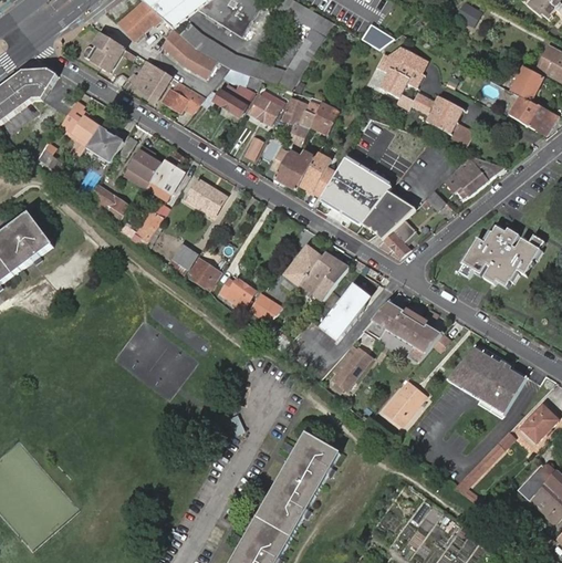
[(170,25),(200,0),(141,0),(143,1),(170,25)]
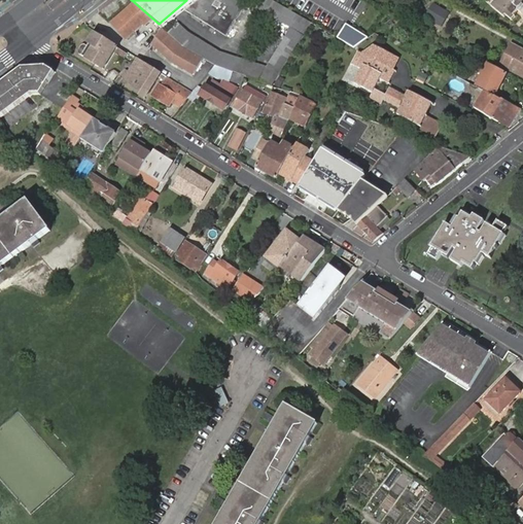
[(213,64),(244,74),(260,79),(271,83),(308,20),(275,0),(250,0),(249,2),(286,25),(283,36),(265,65),(216,49),(189,32),(175,20),(166,31),(177,40),(202,57),(210,63),(213,64)]
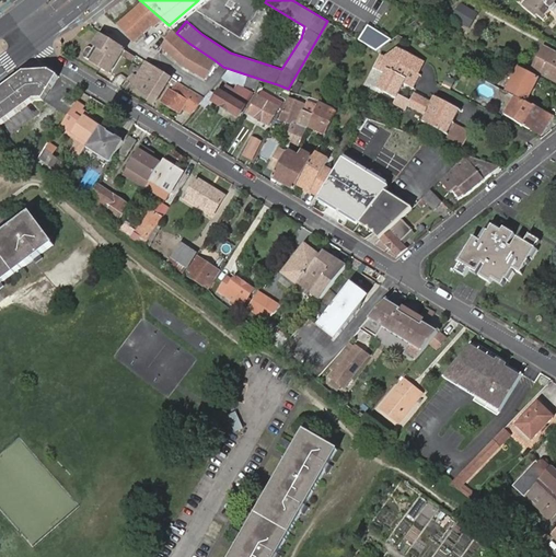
[(246,19),(210,0),(205,0),(198,12),(239,33),(246,19)]
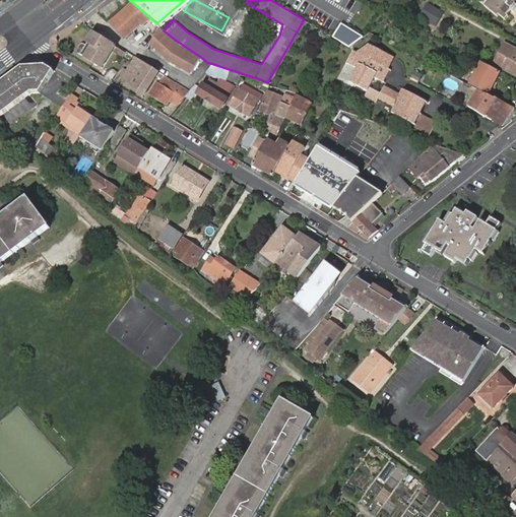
[(489,0),(486,4),(496,13),(498,11),(504,16),(513,5),(514,7),(513,9),(515,11),(515,0),(489,0)]
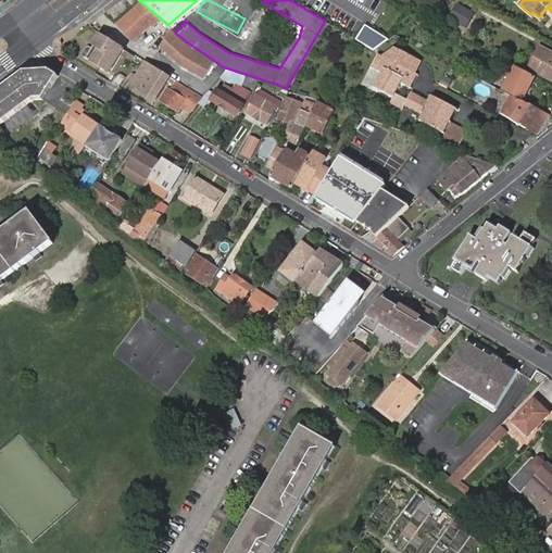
[(167,25),(140,1),(116,22),(129,38),(147,23),(157,34),(167,25)]
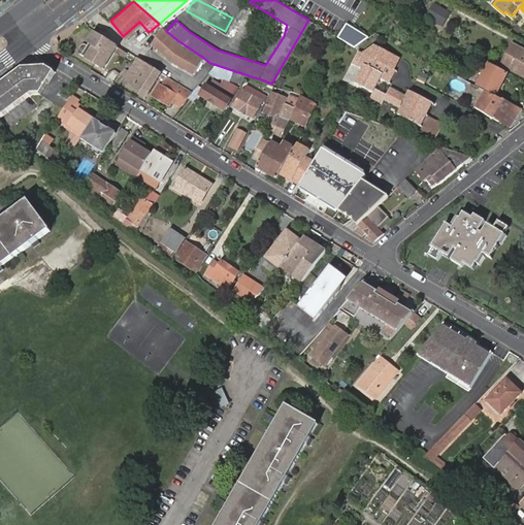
[(451,11),(440,2),(432,12),(441,21),(451,11)]
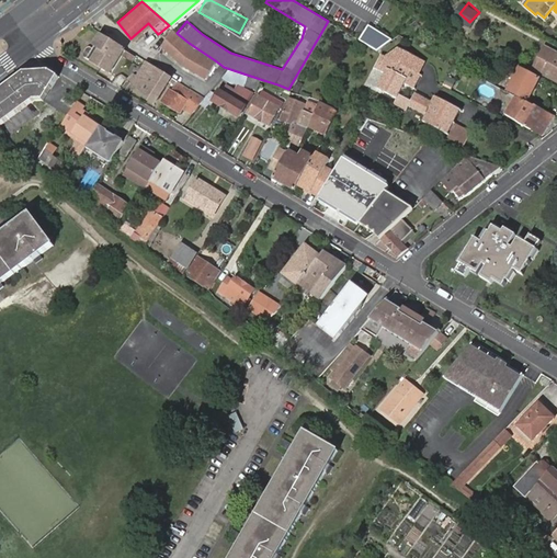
[(356,35),(365,19),(359,15),(350,31),(356,35)]
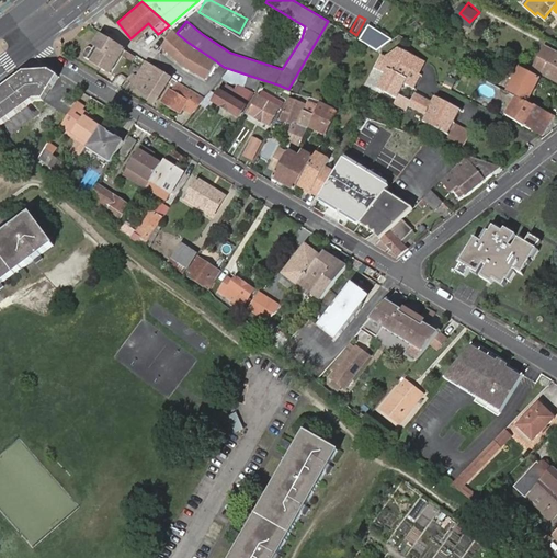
[(388,37),(364,22),(355,37),(373,48),(388,37)]
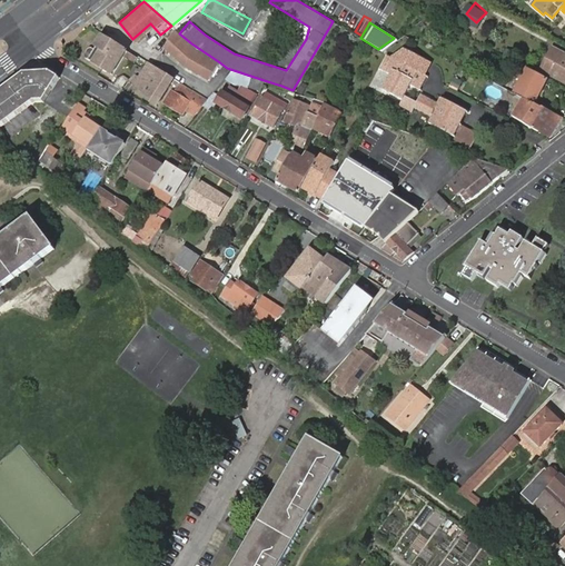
[(179,33),(175,29),(164,47),(185,66),(208,79),(218,70),(218,61),(191,43),(179,33)]
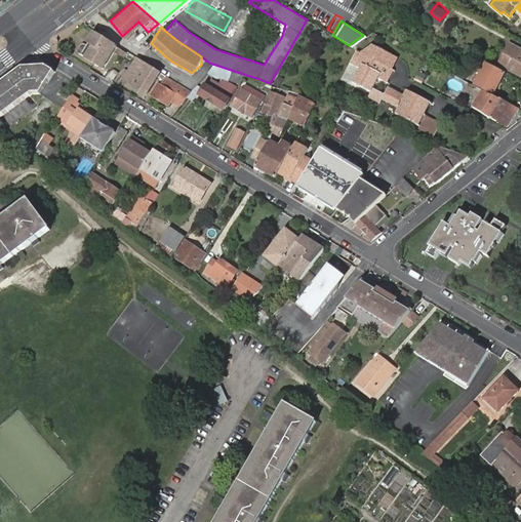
[(76,51),(101,67),(112,50),(122,55),(124,51),(92,32),(84,43),(81,41),(79,42),(75,47),(76,51)]
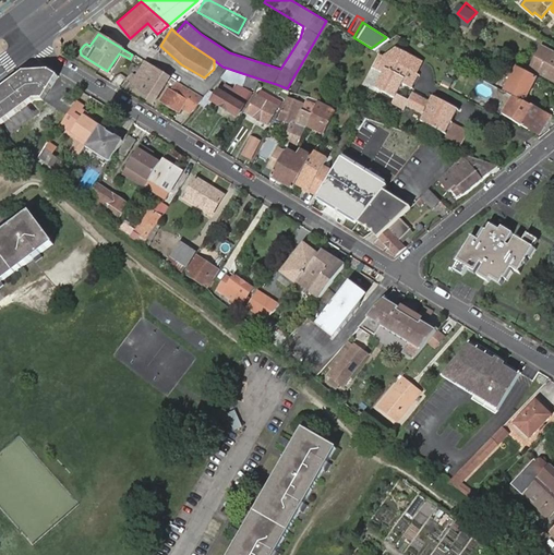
[(553,80),(553,51),(540,45),(528,67),(553,80)]
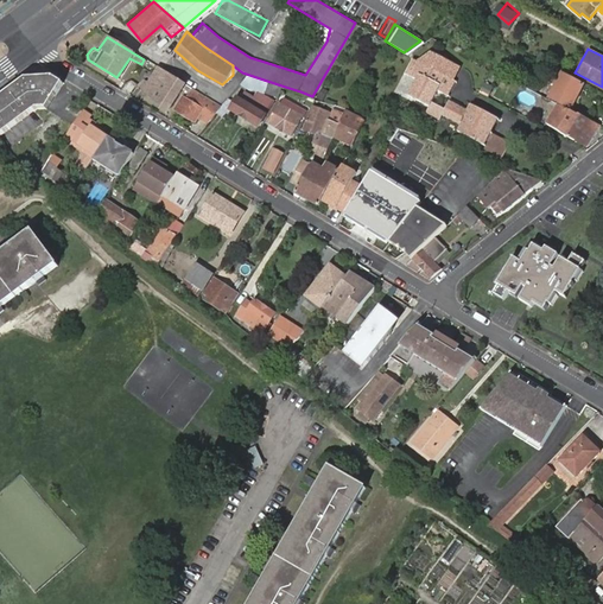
[(433,51),(418,59),(435,68),(440,55),(433,51)]
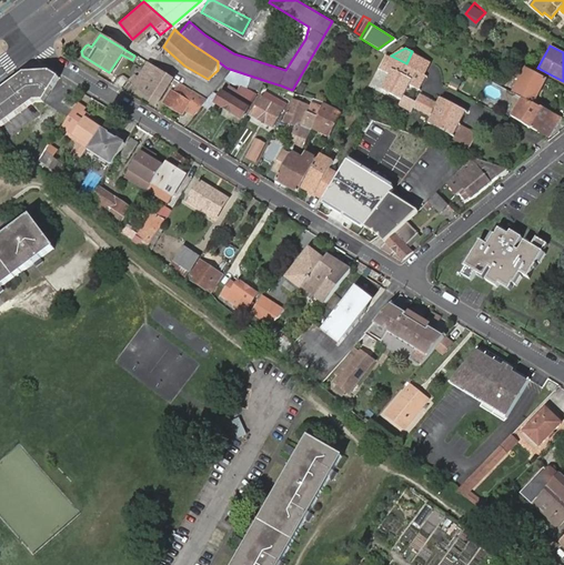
[(430,60),(412,51),(406,63),(423,72),(430,60)]
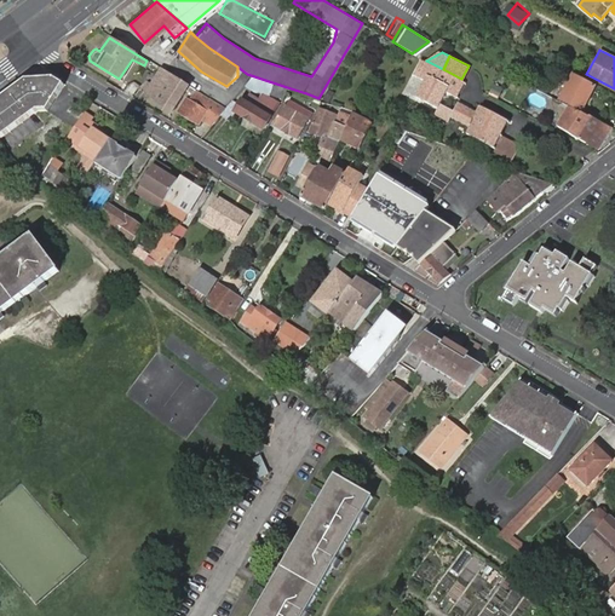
[(426,61),(420,57),(412,72),(424,78),(415,93),(437,105),(435,111),(447,119),(449,114),(469,125),(465,131),(489,144),(496,132),(500,133),(507,120),(480,104),(476,111),(458,101),(453,109),(440,102),(446,90),(457,96),(465,80),(461,79),(443,69),(426,61)]
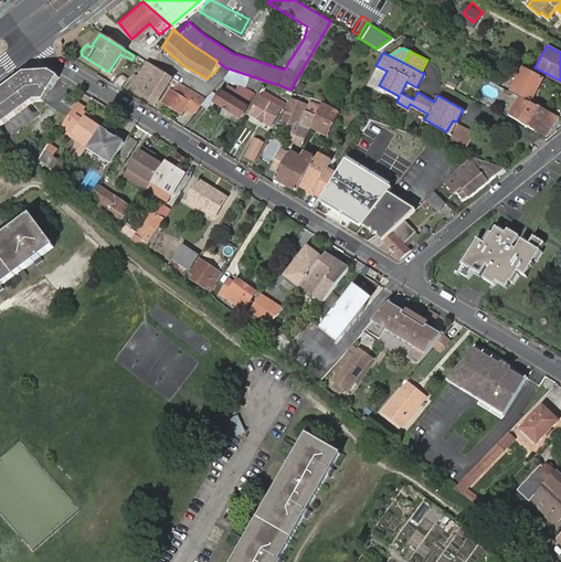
[(522,66),(497,52),(494,56),(520,71),(522,66)]
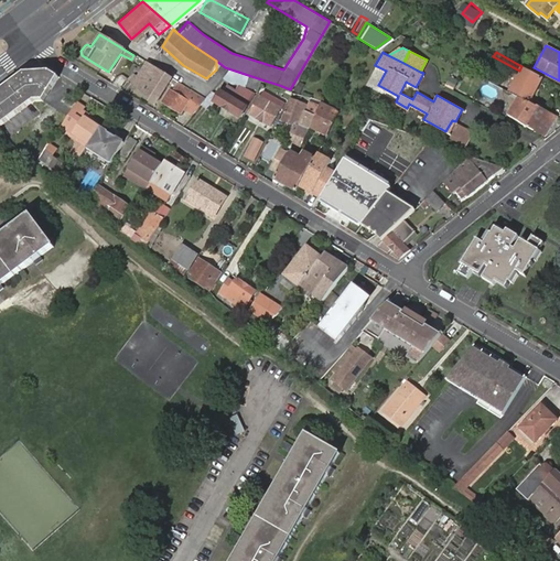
[(137,75),(132,84),(142,90),(143,94),(142,96),(152,103),(170,75),(147,61),(137,75)]
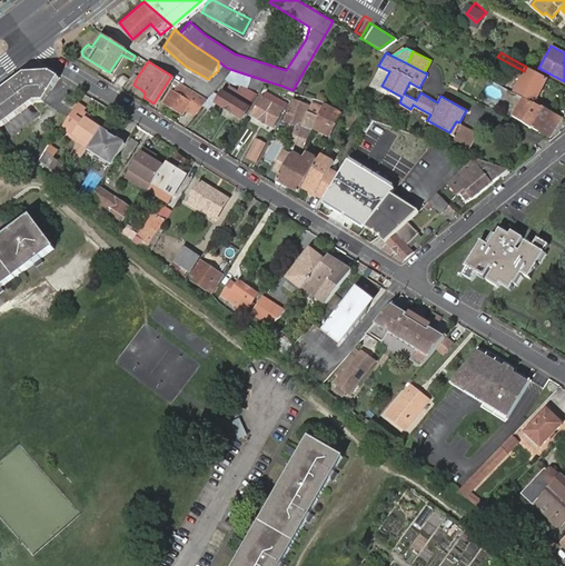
[(235,78),(259,88),(264,80),(230,69),(225,76),(233,81),(235,78)]
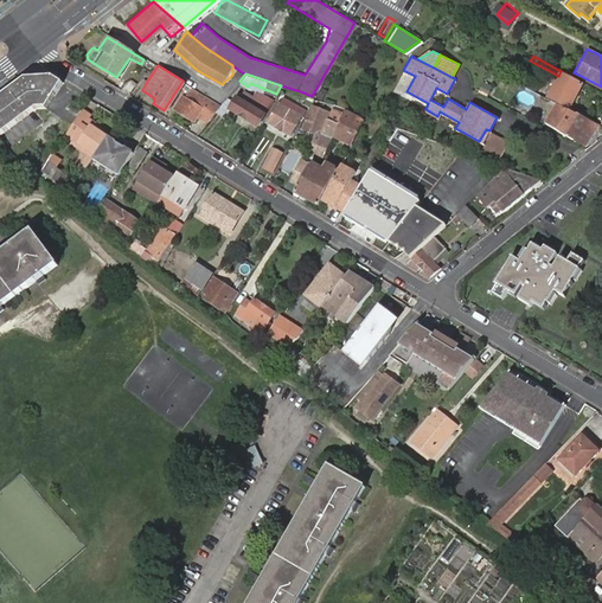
[(551,92),(549,96),(569,108),(582,84),(562,74),(551,92)]
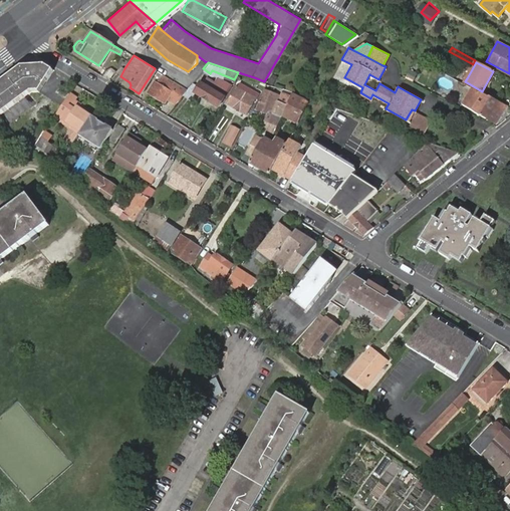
[(0,111),(28,90),(35,89),(36,90),(50,68),(42,63),(19,64),(0,78),(0,111)]
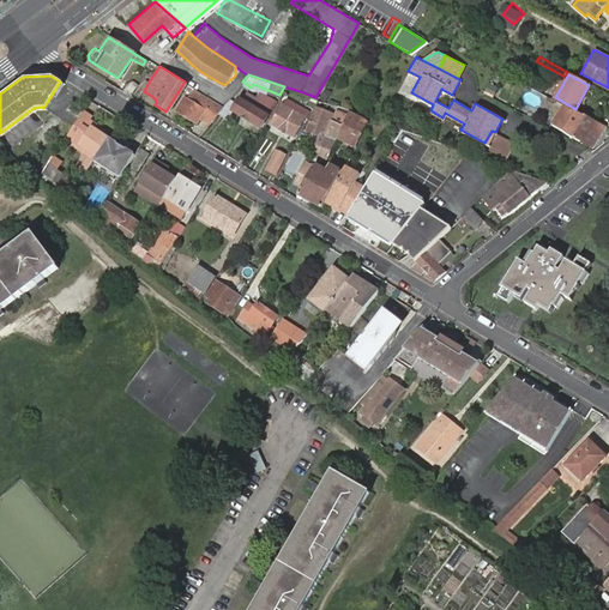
[(143,78),(136,86),(144,91),(149,82),(143,78)]
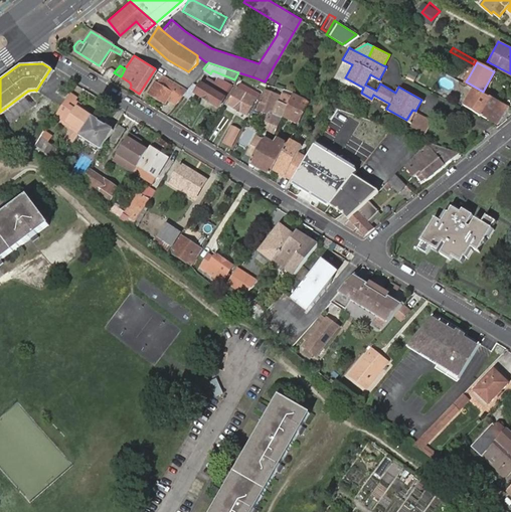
[(412,80),(416,71),(409,67),(405,76),(412,80)]
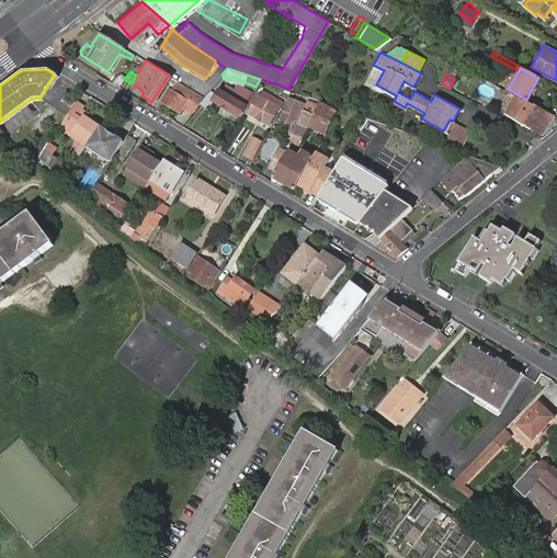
[(498,79),(495,84),(507,91),(508,89),(510,86),(498,79)]
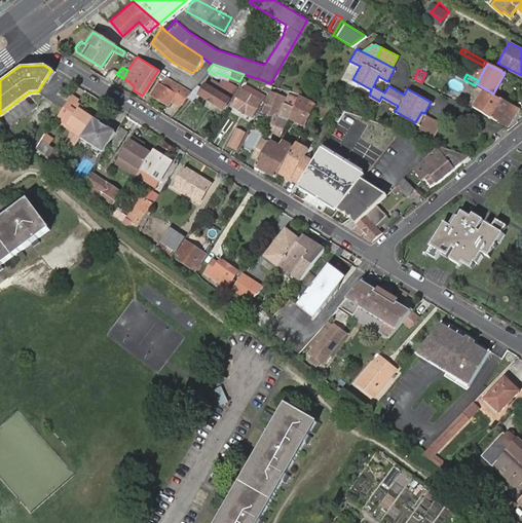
[(156,82),(150,94),(165,104),(168,101),(172,96),(179,100),(188,89),(170,78),(169,81),(164,86),(156,82)]
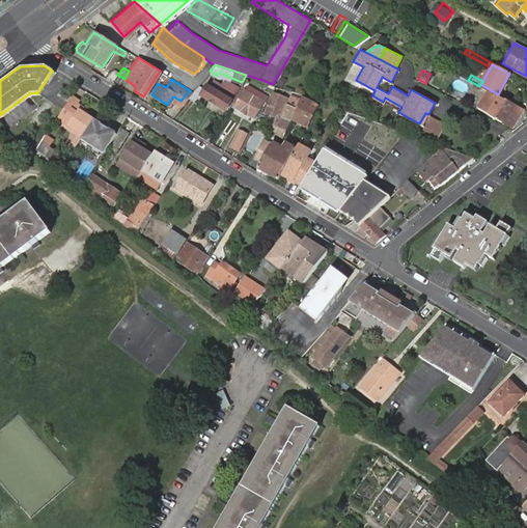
[(260,86),(270,89),(273,84),(262,80),(260,86)]
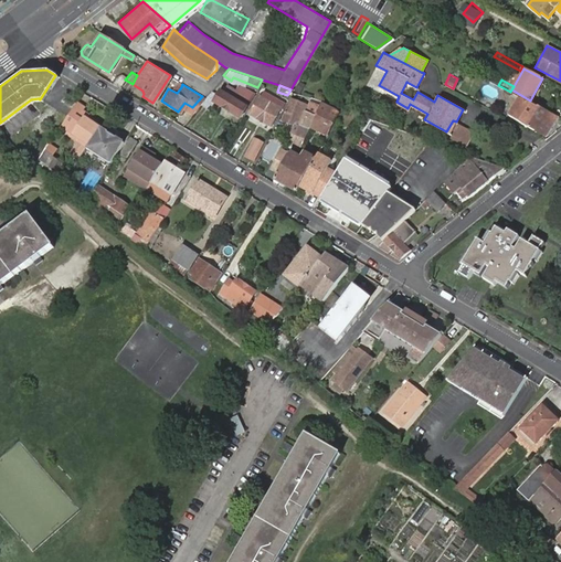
[(239,115),(249,97),(236,89),(232,96),(219,89),(213,98),(239,115)]
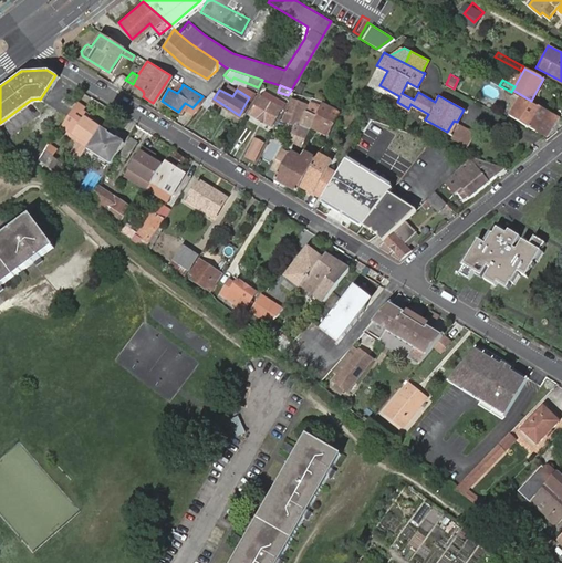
[(272,97),(260,92),(259,91),(257,95),(256,94),(247,113),(268,124),(280,102),(272,97)]
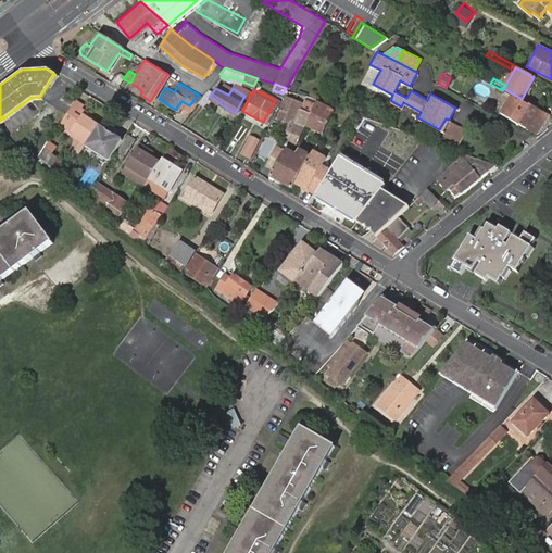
[(305,95),(304,93),(302,97),(286,91),(276,115),(301,127),(303,122),(313,99),(314,98),(306,95),(305,95)]
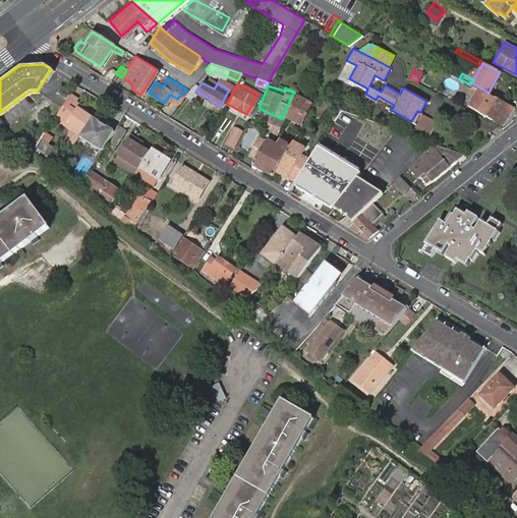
[(502,126),(514,107),(477,88),(467,108),(502,126)]
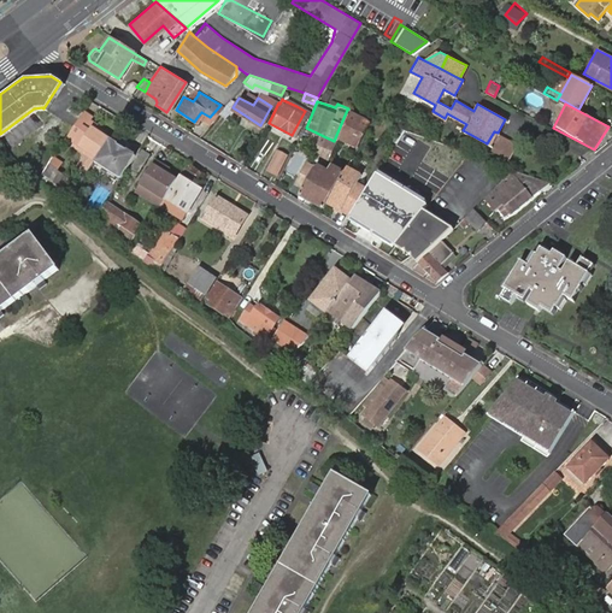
[(106,137),(98,131),(90,127),(94,123),(86,118),(88,115),(80,110),(65,134),(71,139),(70,141),(89,153),(82,165),(86,168),(88,165),(93,158),(106,137)]
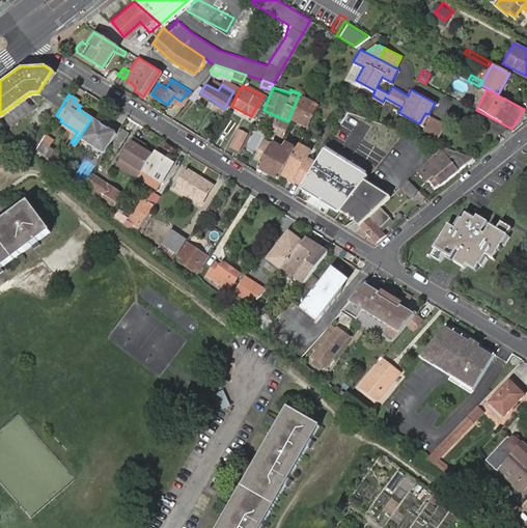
[(299,94),(289,116),(305,124),(315,104),(299,94)]
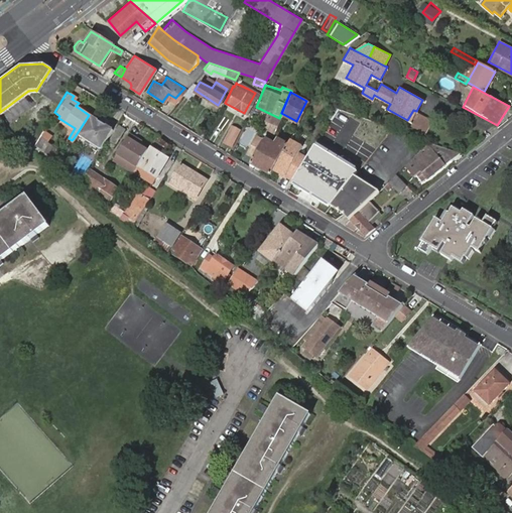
[(164,99),(171,104),(175,98),(168,94),(164,99)]
